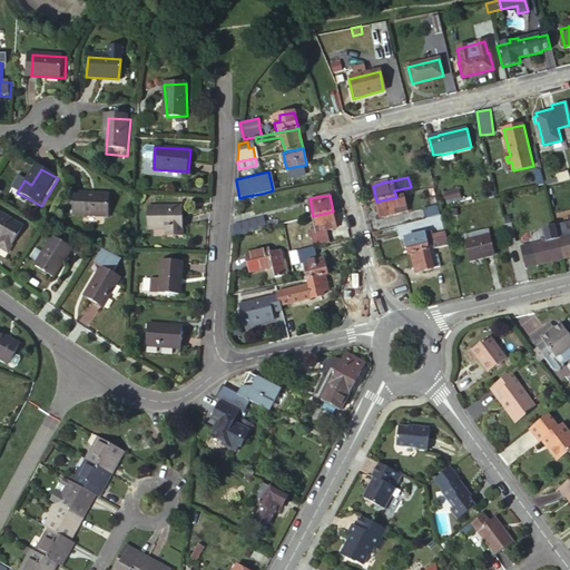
[(396,197),(376,202),(381,220),(413,213),(409,195),(396,197)]
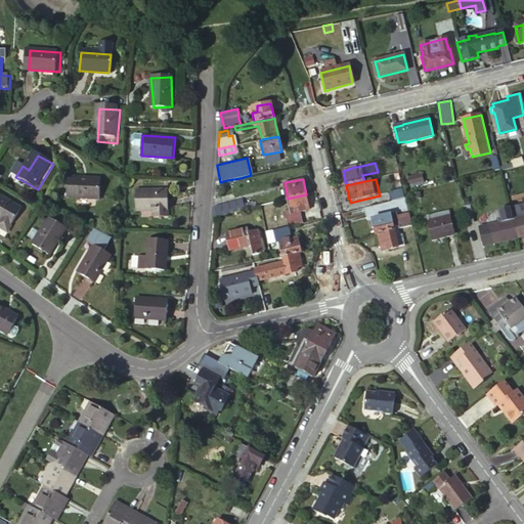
[(411,183),(412,191),(427,188),(425,180),(411,183)]
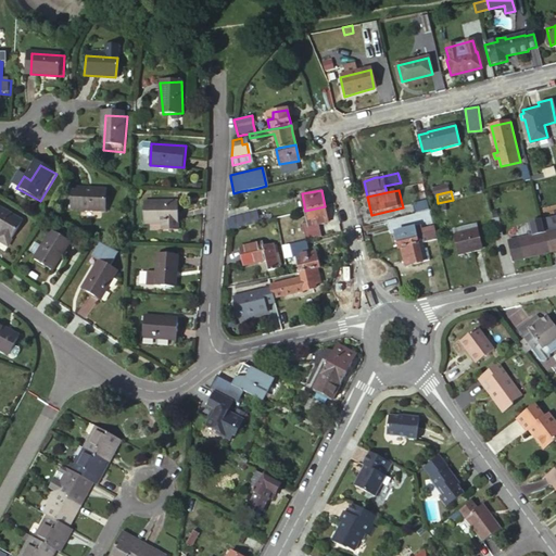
[(178,204),(143,202),(142,223),(164,224),(164,232),(175,232),(178,204)]
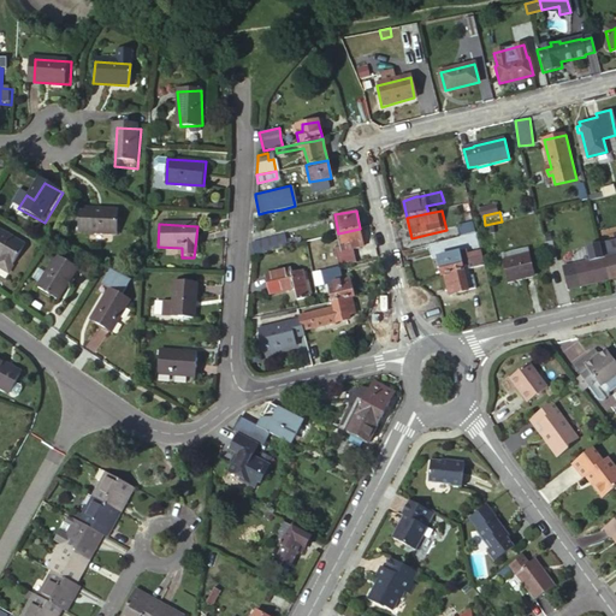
[(457,240),(477,235),(474,229),(473,224),(455,227),(457,240)]
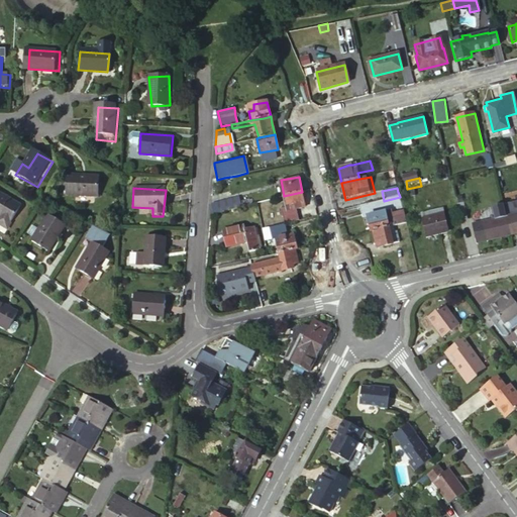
[(100,190),(71,189),(70,209),(100,209),(100,190)]
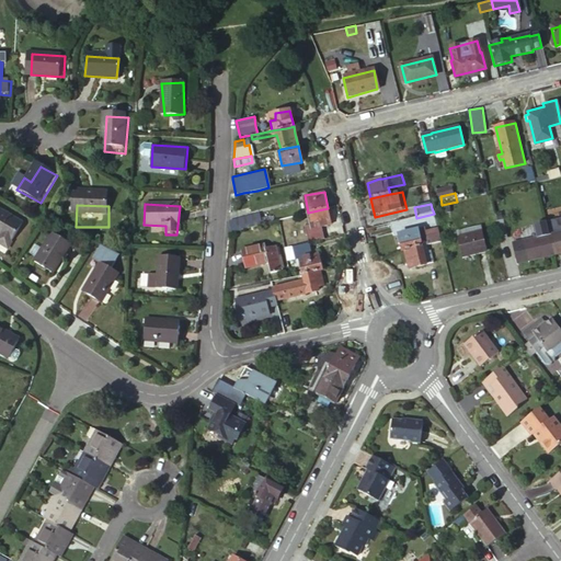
[(308,213),(310,222),(315,222),(317,227),(322,226),(331,224),(329,216),(328,208),(308,213)]
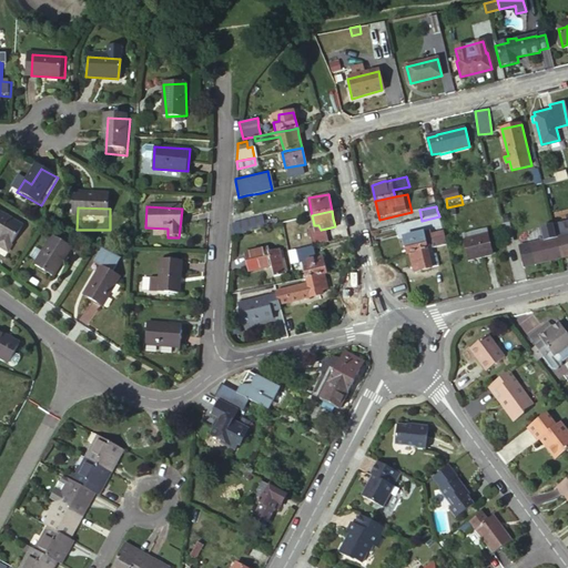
[(27,232),(0,215),(0,242),(2,244),(0,247),(0,252),(10,259),(27,232)]
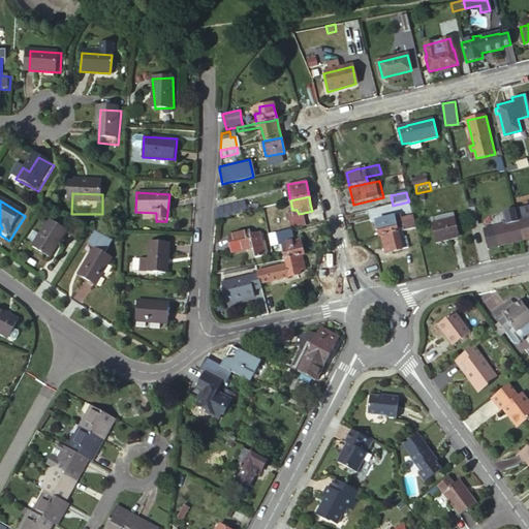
[(228,213),(247,210),(246,206),(245,201),(217,208),(219,216),(220,215),(228,213)]
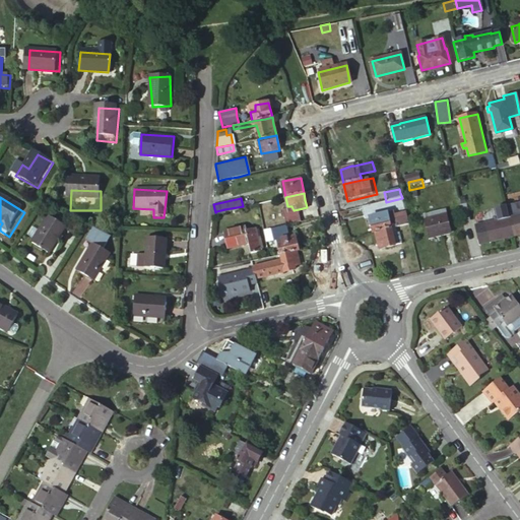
[(403,205),(402,198),(386,202),(372,205),(361,208),(364,219),(369,218),(374,235),(375,235),(381,233),(391,230),(389,220),(387,214),(404,210),(403,205)]
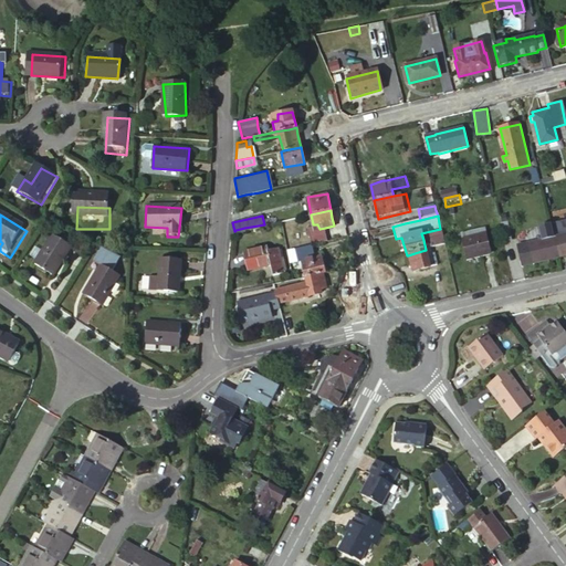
[(556,238),(554,239),(559,258),(565,255),(565,221),(553,224),(556,238)]
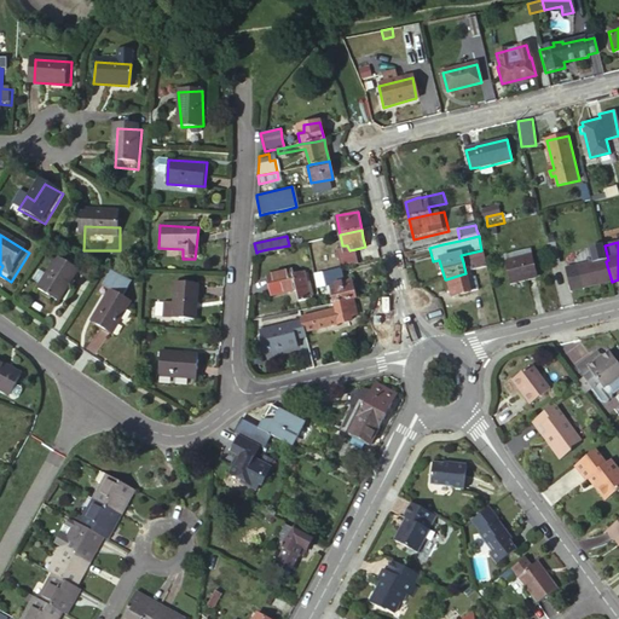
[(359,264),(356,249),(350,250),(347,246),(342,246),(343,253),(340,253),(342,267),(359,264)]
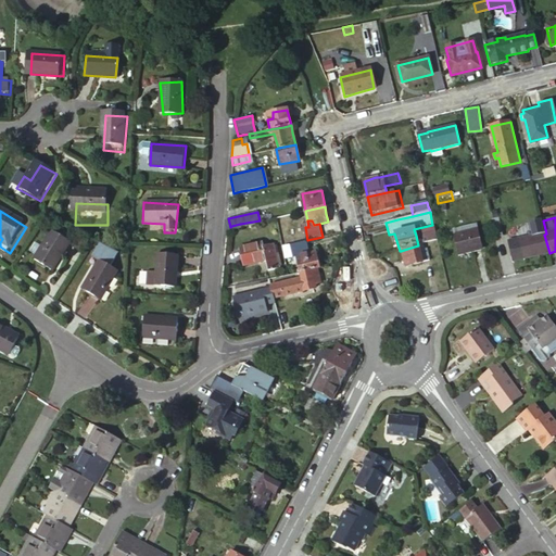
[(496,223),(489,225),(491,236),(493,241),(501,239),(496,223)]
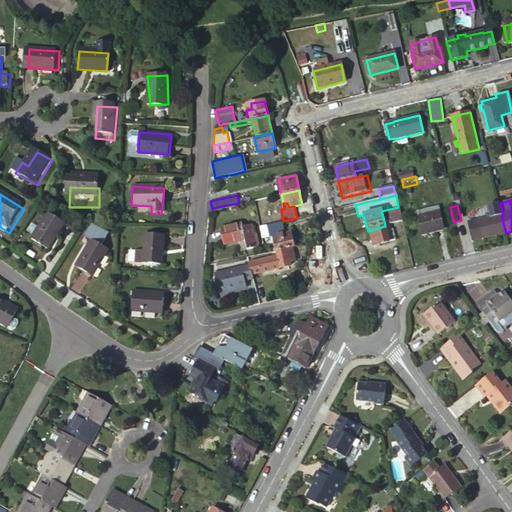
[(400,212),(383,217),(385,226),(402,222),(401,216),(400,212)]
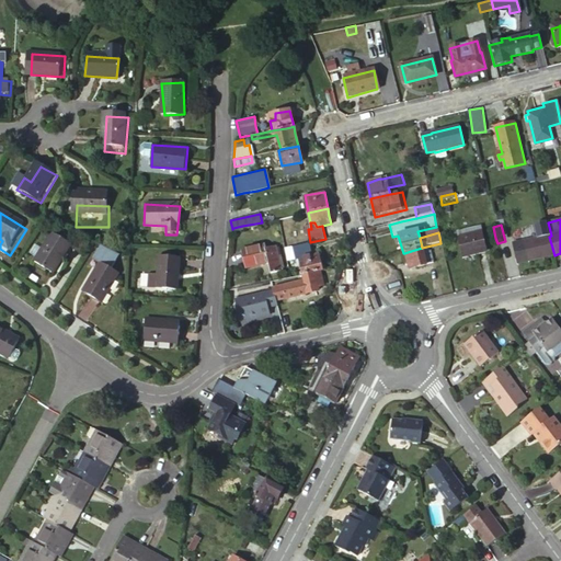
[(482,233),(460,239),(464,256),(488,251),(482,233)]
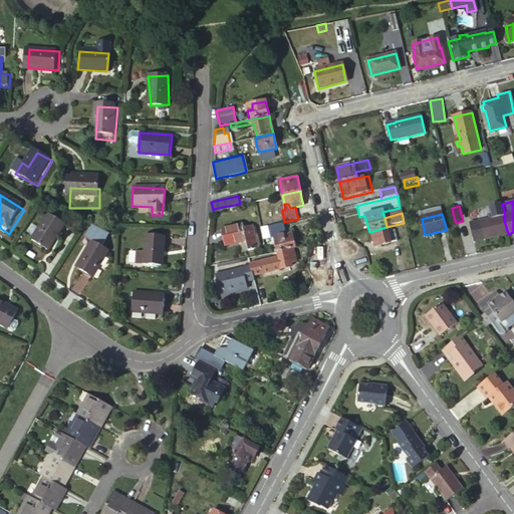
[(503,217),(472,224),(477,242),(508,234),(503,217)]
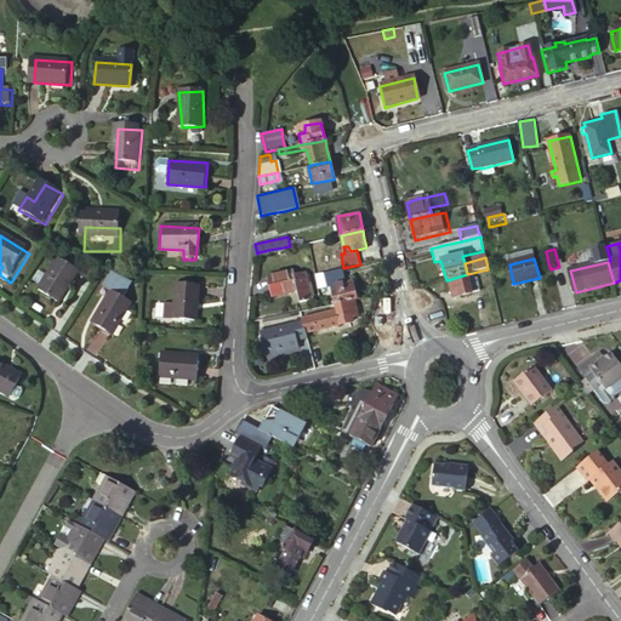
[(269,273),(272,284),(294,279),(308,277),(307,269),(296,272),(294,267),(269,273)]
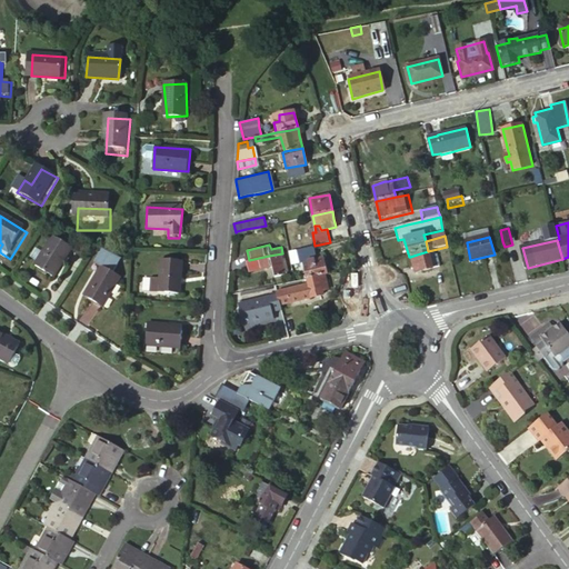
[(69,256),(51,246),(33,275),(51,286),(69,256)]
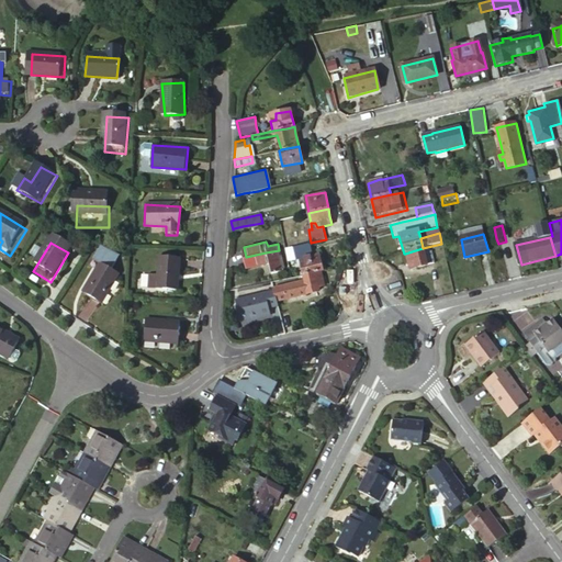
[(308,243),(293,246),(295,258),(300,258),(302,265),(302,266),(303,272),(303,274),(311,273),(323,271),(319,255),(313,256),(311,243),(308,243)]
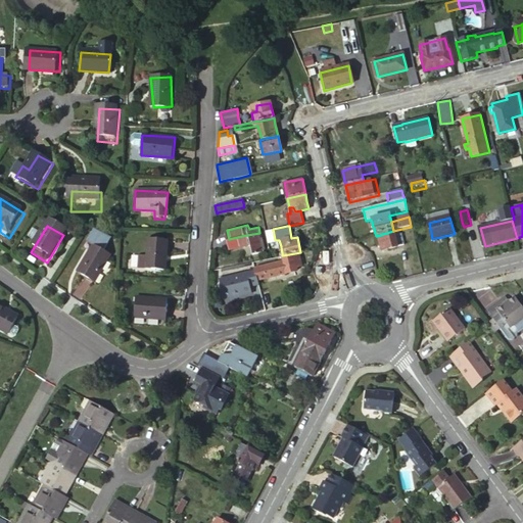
[(400,235),(394,236),(393,231),(383,234),(377,236),(381,247),(386,246),(387,249),(403,245),(400,235)]
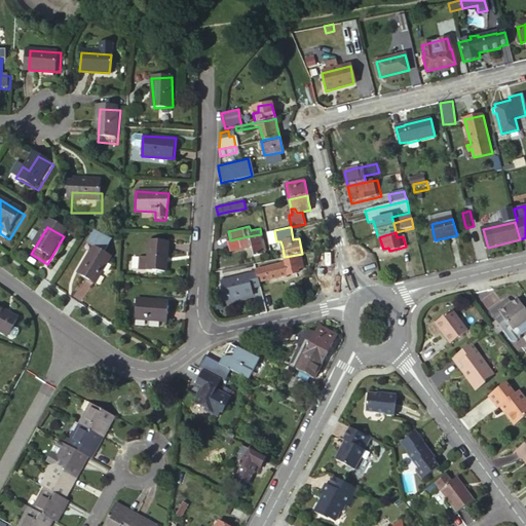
[(230,240),(232,249),(252,245),(255,255),(264,253),(261,234),(249,236),(230,240)]
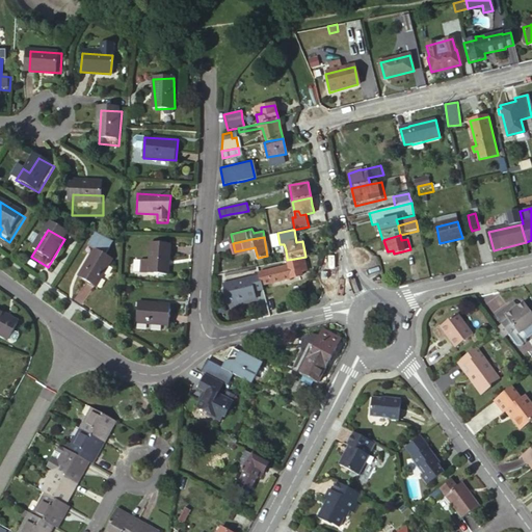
[(99,238),(97,242),(113,251),(116,247),(99,238)]
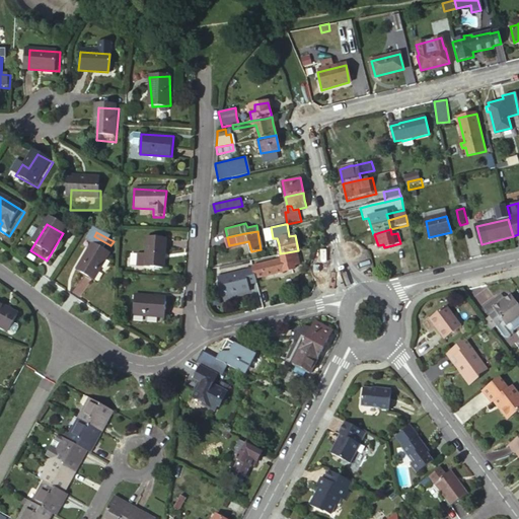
[(110,245),(94,236),(89,245),(96,248),(81,276),(99,287),(115,258),(106,254),(110,245)]
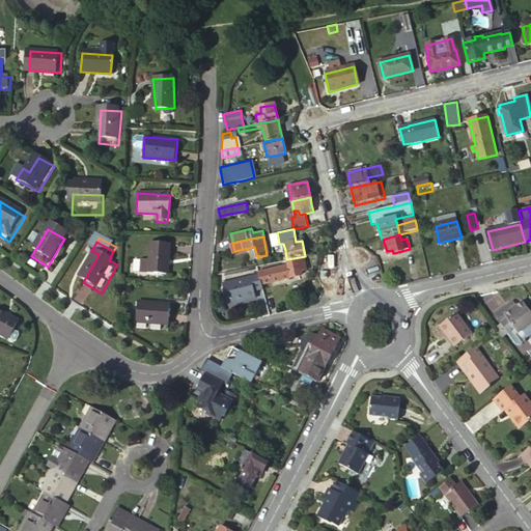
[(169,249),(151,248),(150,261),(141,260),(140,275),(167,276),(169,249)]
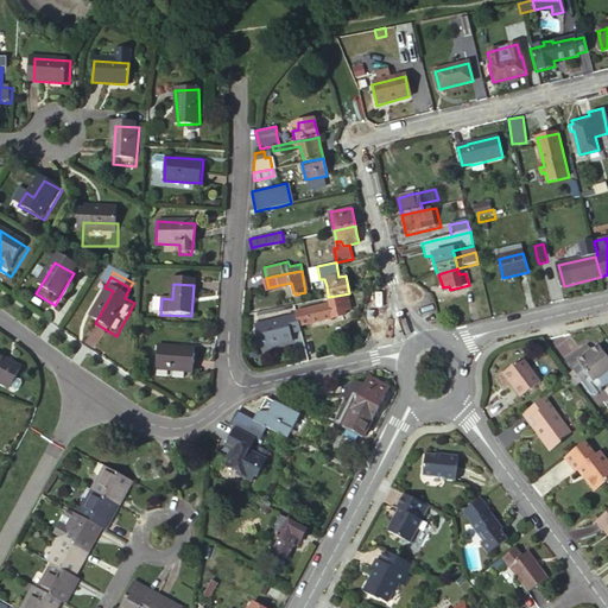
[(349,293),(336,296),(328,297),(329,304),(298,311),(298,314),(301,324),(346,316),(343,311),(350,309),(349,293)]
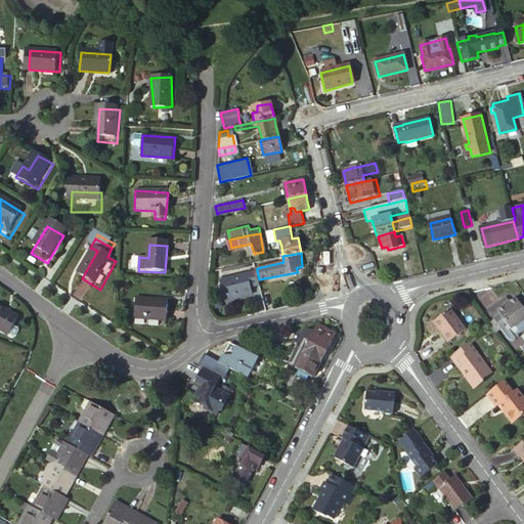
[(257,270),(248,272),(252,286),(260,284),(259,279),(257,270)]
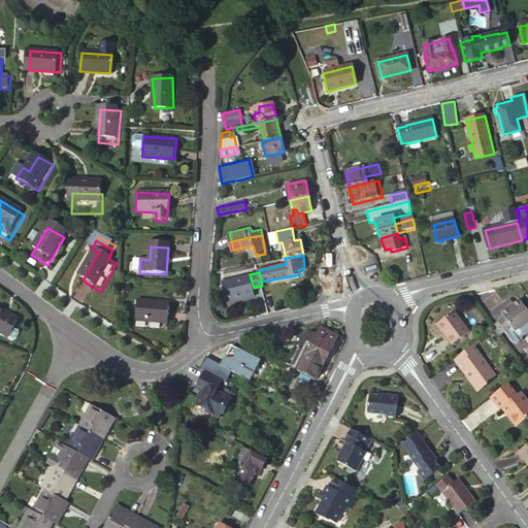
[(250,274),(222,281),(227,301),(255,294),(254,288),(250,274)]
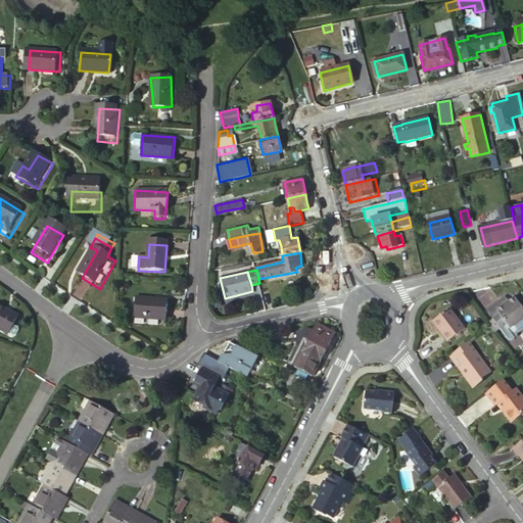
[(498,300),(485,310),(491,318),(484,324),(485,326),(491,333),(498,327),(507,338),(510,339),(515,336),(516,332),(522,327),(522,311),(513,297),(507,301),(502,305),(498,300)]
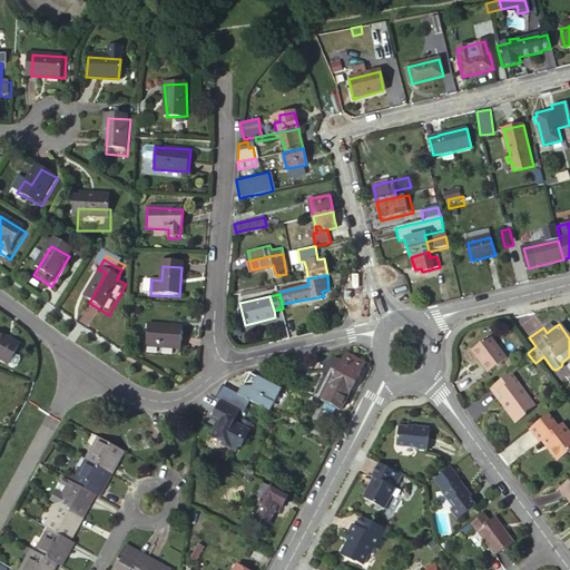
[(185,327),(149,325),(148,347),(183,349),(185,327)]
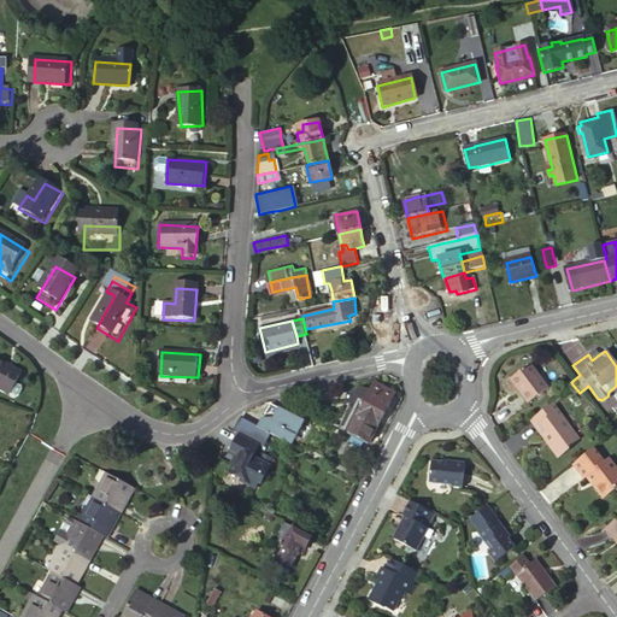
[(21,376),(24,364),(0,356),(0,381),(17,387),(21,376)]
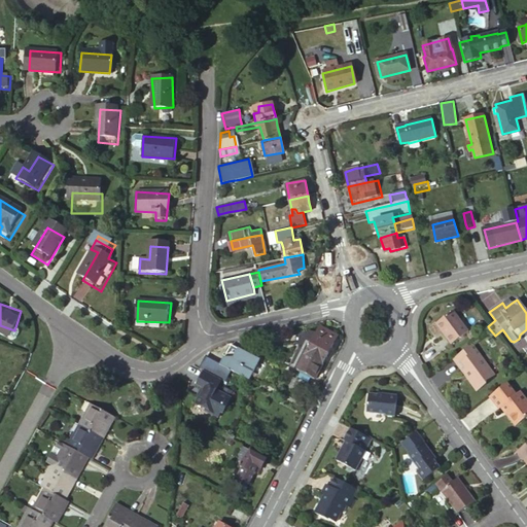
[(452,310),(435,321),(450,342),(466,329),(452,310)]
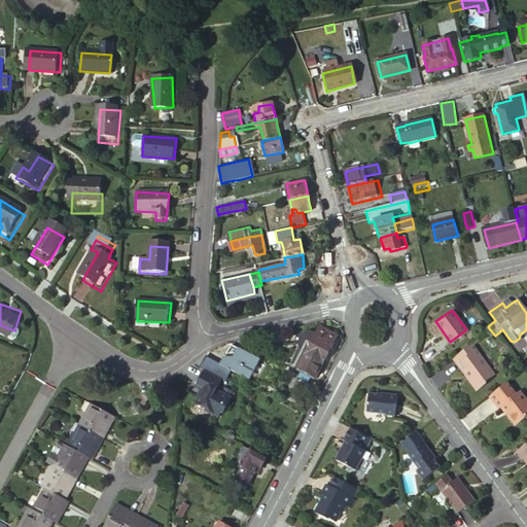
[(23,323),(18,321),(14,330),(20,331),(22,330),(24,325),(23,323)]
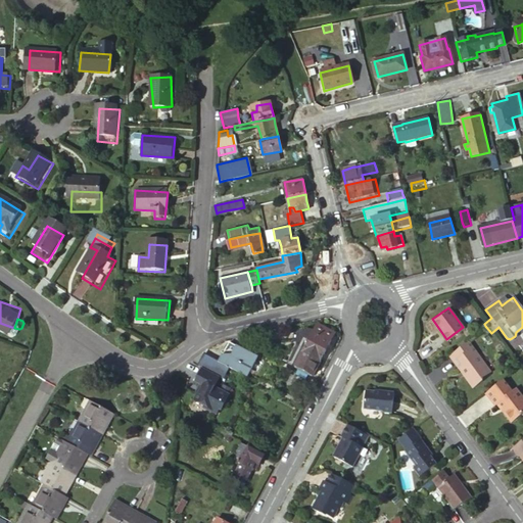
[(296,343),(287,361),(298,367),(308,372),(313,374),(335,331),(318,323),(318,324),(314,331),(307,327),(297,332),(295,339),(296,343)]
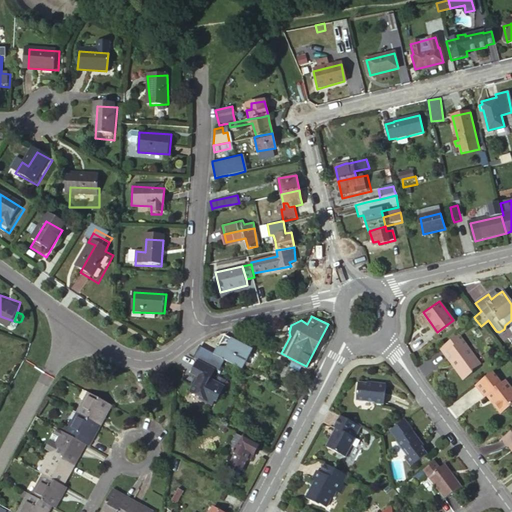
[(449,339),(438,347),(449,361),(451,360),(453,364),(452,366),(461,377),(468,372),(469,369),(477,363),(456,333),(449,339)]
